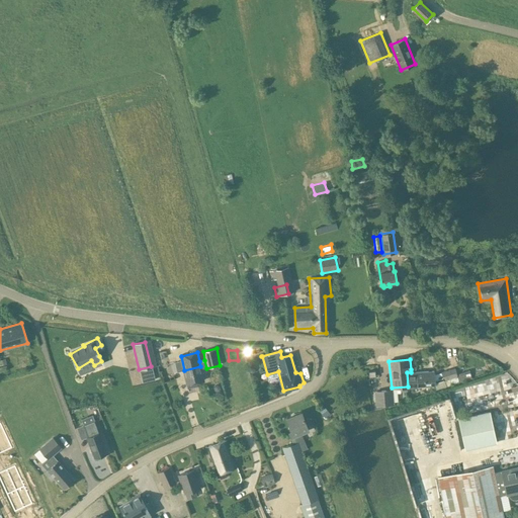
[(200,366),(184,370),(188,387),(195,385),(194,382),(203,380),(201,369),(200,366)]
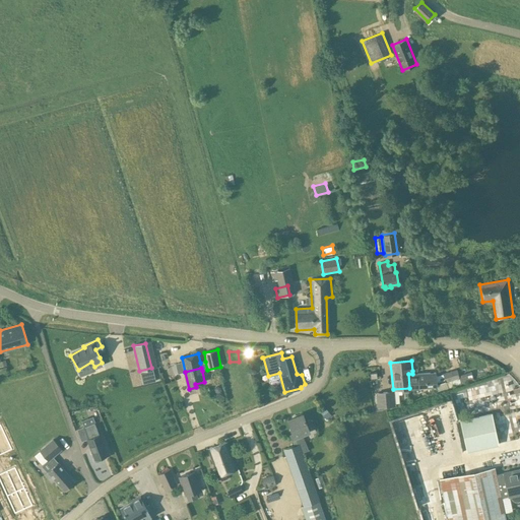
[(408,374),(409,388),(437,387),(436,373),(412,374),(408,374)]
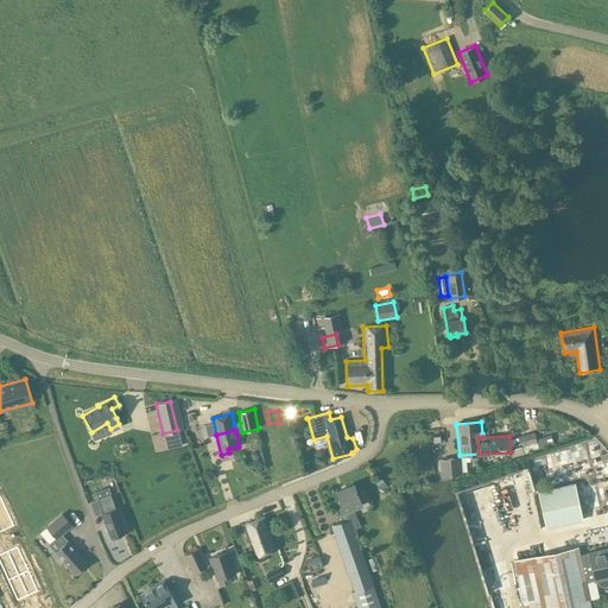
[(574,445),(527,456),(532,476),(544,474),(542,464),(559,461),(557,455),(584,449),(583,443),(574,444),(574,445)]
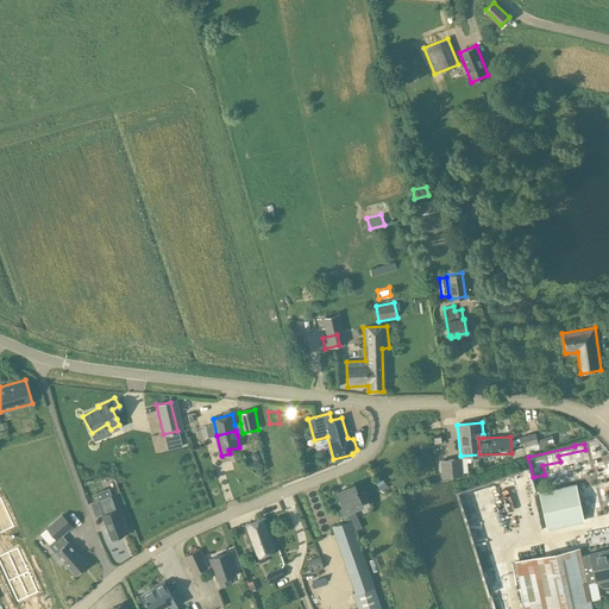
[(462,458),(440,459),(443,478),(464,476),(462,458)]
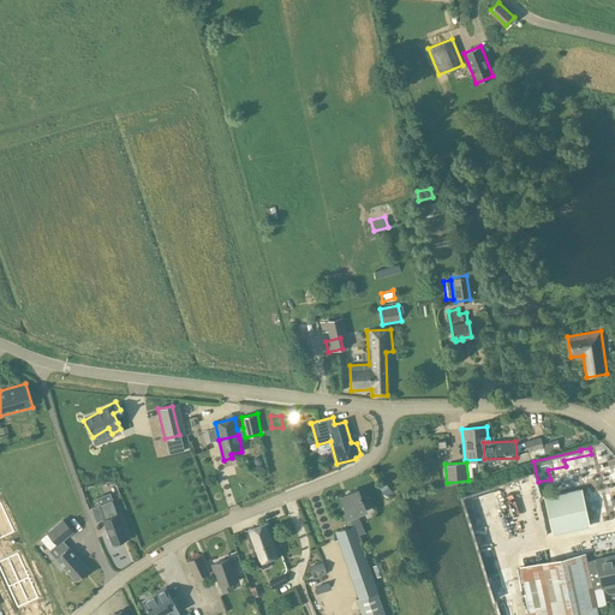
[(581,489),(545,497),(553,533),(589,525),(581,489)]
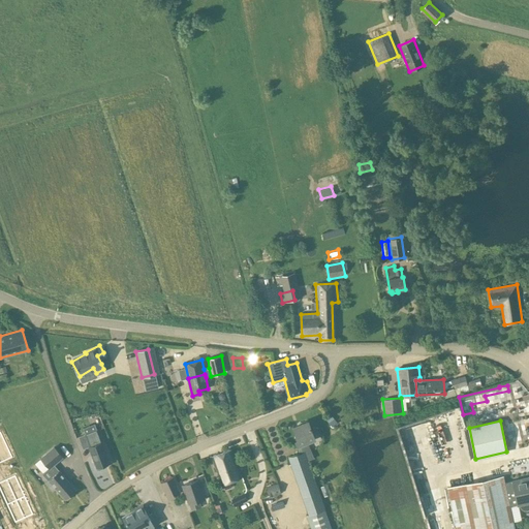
[(308,422),(293,427),(298,438),(294,439),(298,446),(315,439),(308,422)]
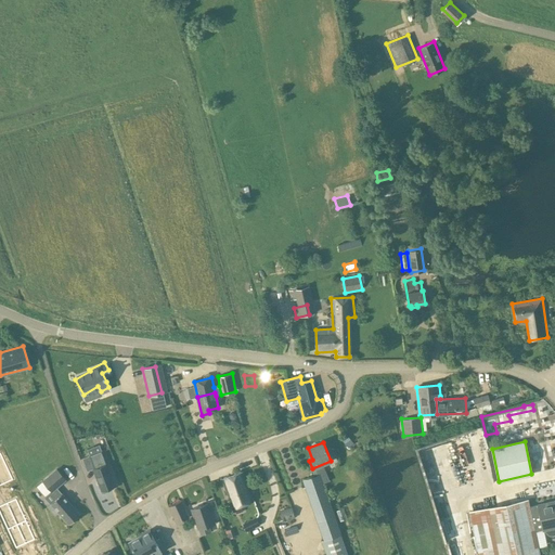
[(103,491),(103,493),(112,490),(111,488),(115,486),(106,465),(108,464),(103,451),(89,456),(94,468),(93,469),(102,491),(103,491)]
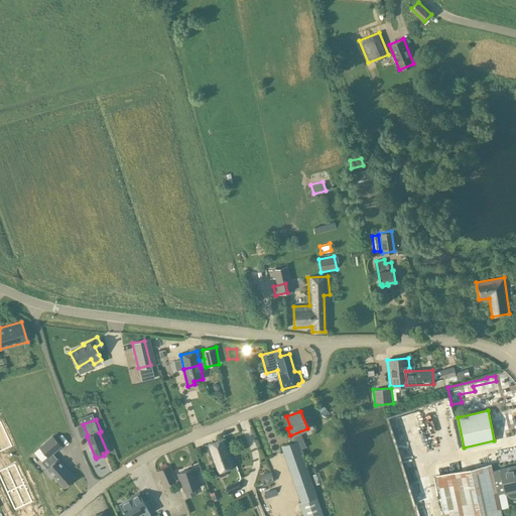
[(0,445),(2,450),(15,444),(3,420),(0,421),(0,445)]
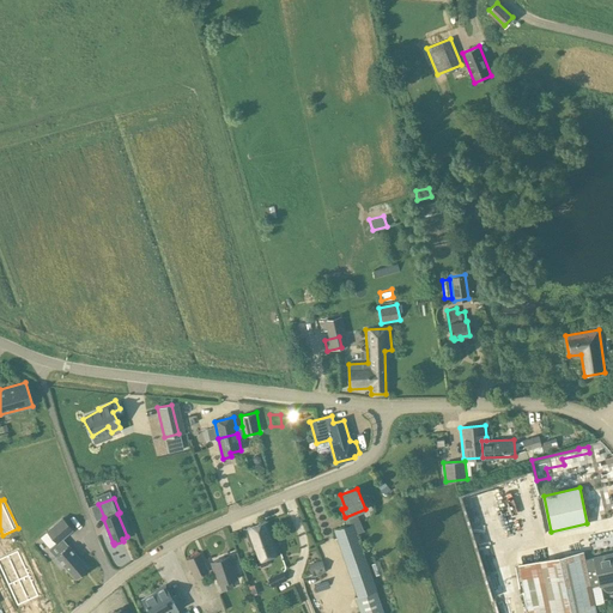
[(54,558),(53,559),(61,569),(65,566),(76,578),(77,578),(78,580),(84,575),(83,574),(89,568),(62,538),(73,529),(62,519),(46,533),(55,544),(47,551),(54,558)]
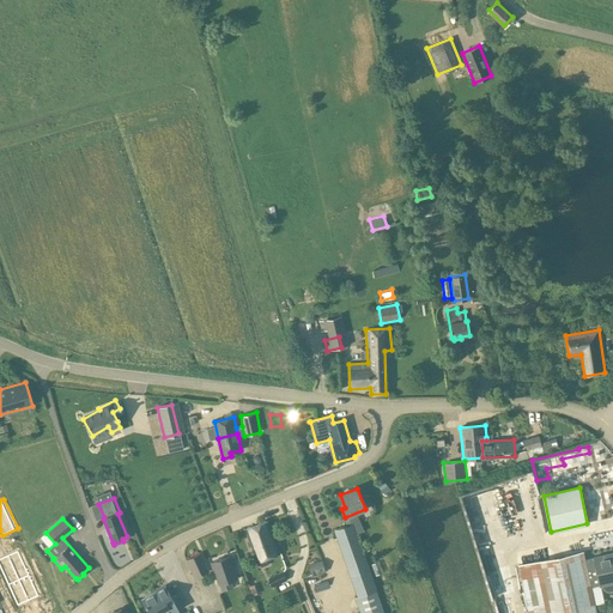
[(244,529),(258,562),(280,553),(268,521),(244,529)]
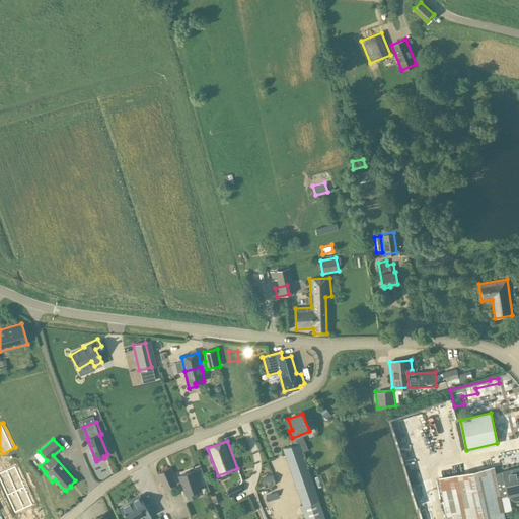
[(325,518),(299,443),(283,448),(303,506),(301,506),(305,518),(325,518)]
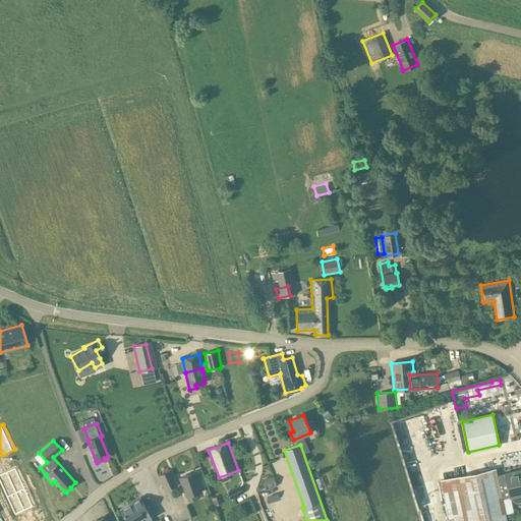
[(15,468),(0,475),(0,482),(7,498),(24,489),(15,468)]
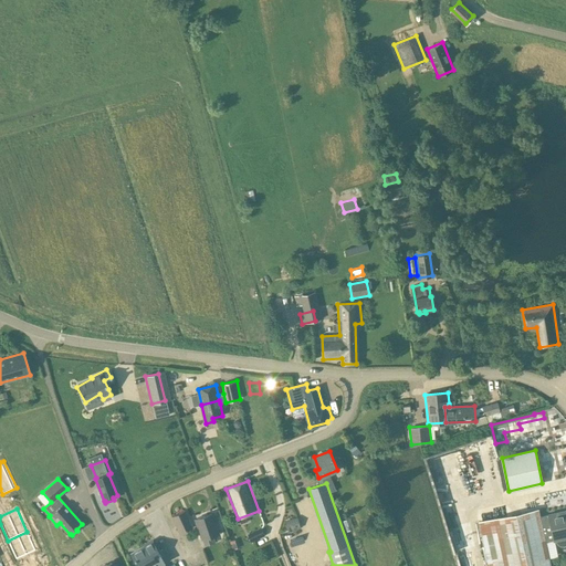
[(192,527),(185,510),(171,515),(175,522),(179,533),(192,527)]
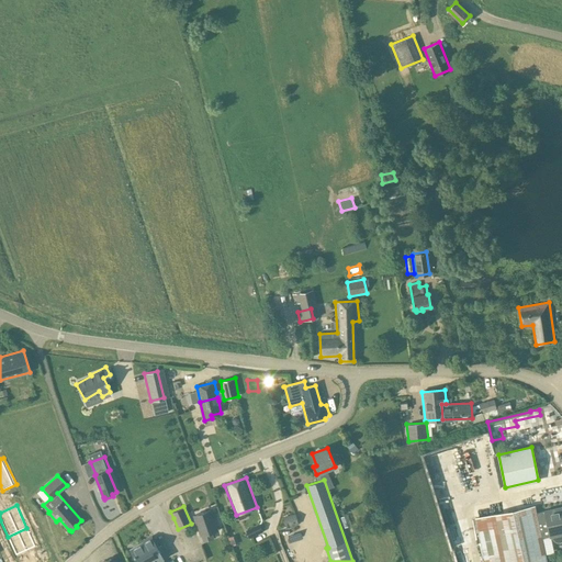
[(535,506),(475,518),(484,561),(547,561),(540,530),(548,528),(550,537),(561,534),(561,506),(536,513),(535,506)]
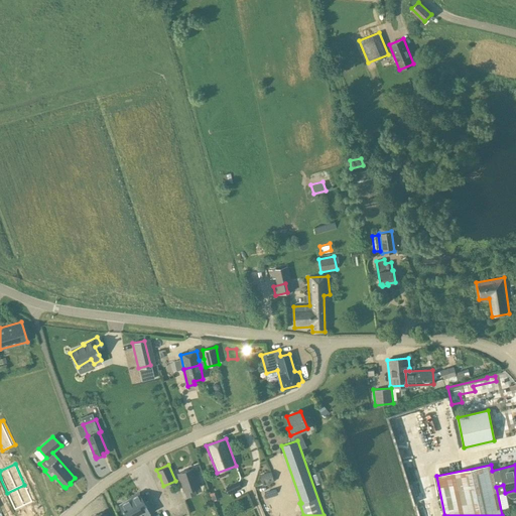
[(178,474),(184,492),(187,498),(197,495),(194,489),(200,487),(194,468),(178,474)]
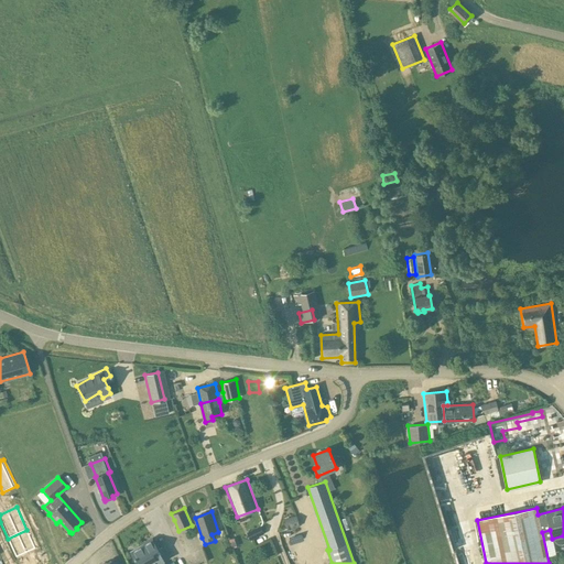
[(296,516),(275,522),(279,533),(300,525),(296,516)]
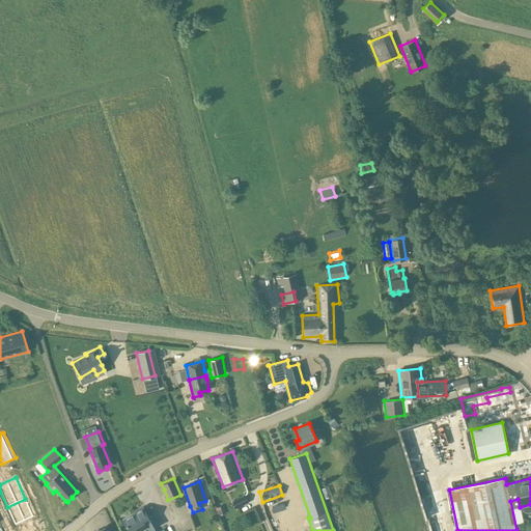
[(232,501),(235,508),(249,502),(245,495),(232,501)]
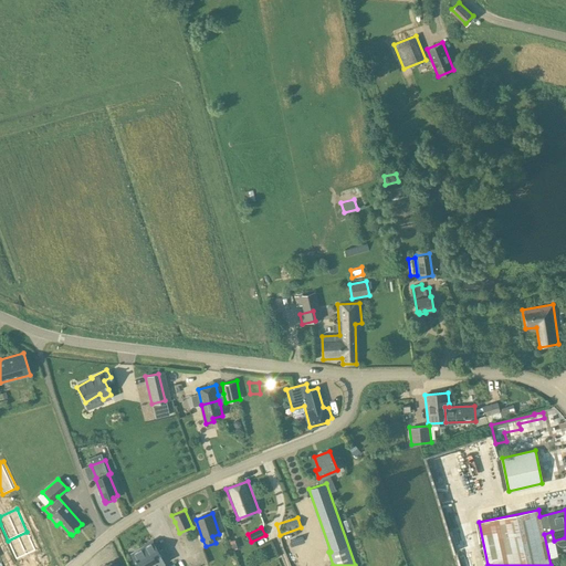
[(448,535),(453,551),(468,546),(462,530),(448,535)]
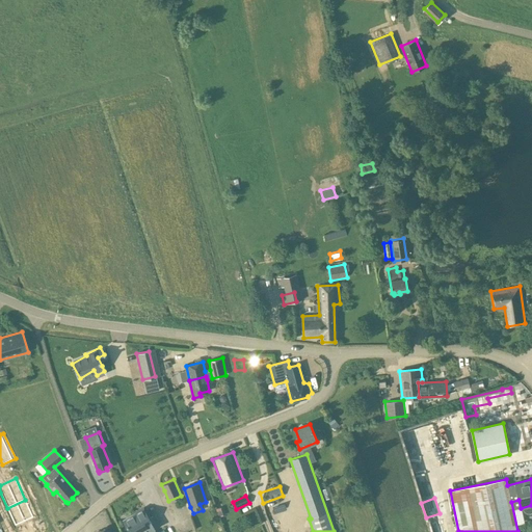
[(7,508),(16,526),(33,517),(25,500),(7,508)]
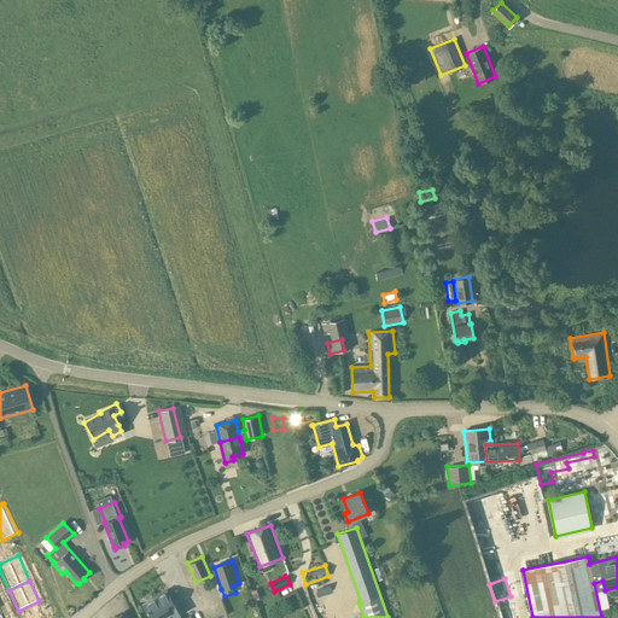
[(144,605),(151,617),(162,617),(173,612),(175,616),(186,610),(179,599),(173,602),(167,590),(144,605)]
